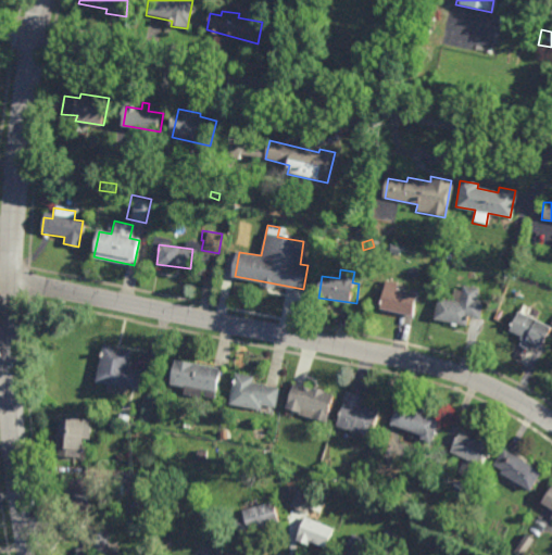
[(411,317),(416,293),(397,290),(398,281),(385,279),(379,311),(411,317)]
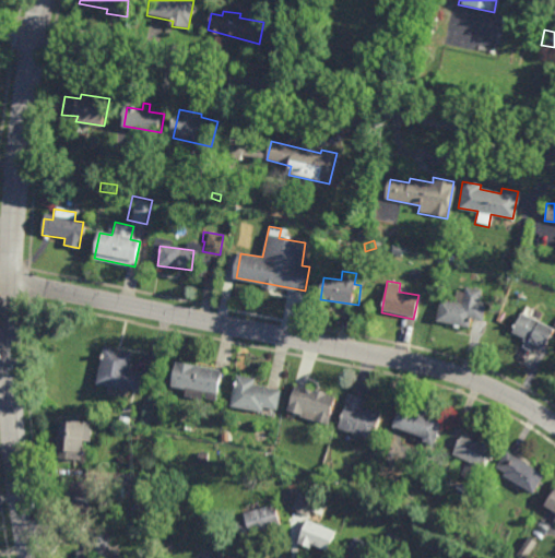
[(468,325),(469,318),(480,320),(483,304),(474,303),(476,289),(463,287),(461,304),(437,300),(434,320),(468,325)]
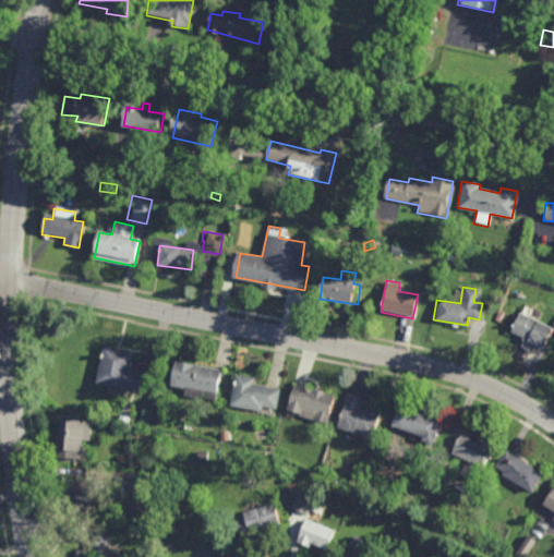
[(545,349),(553,329),(553,326),(520,312),(510,333),(545,349)]
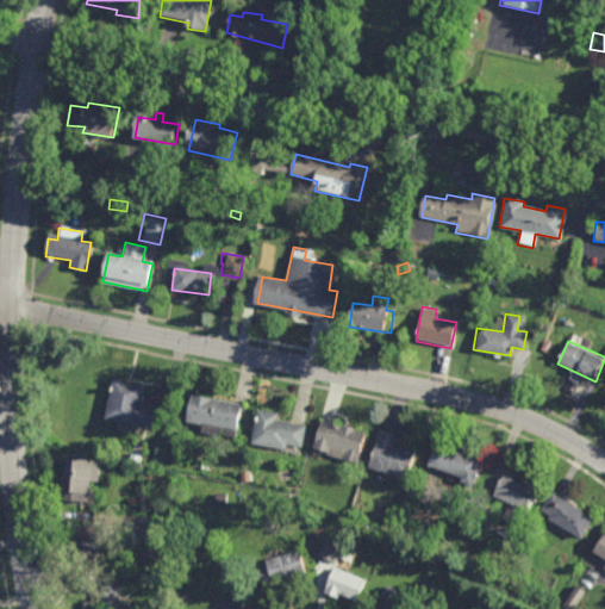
[(105,416),(148,424),(151,405),(138,403),(142,384),(112,378),(105,416)]
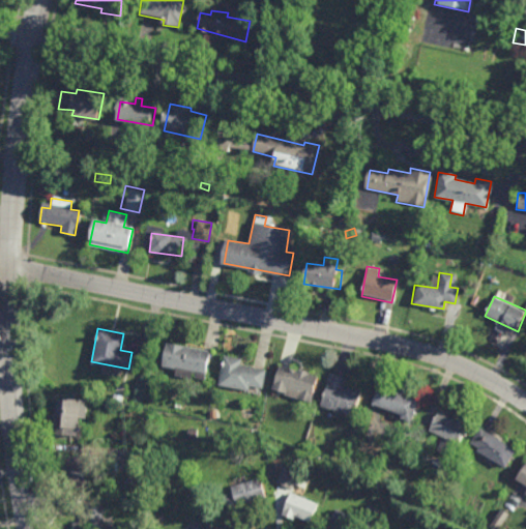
[(161,364),(203,373),(207,351),(164,343),(161,364)]
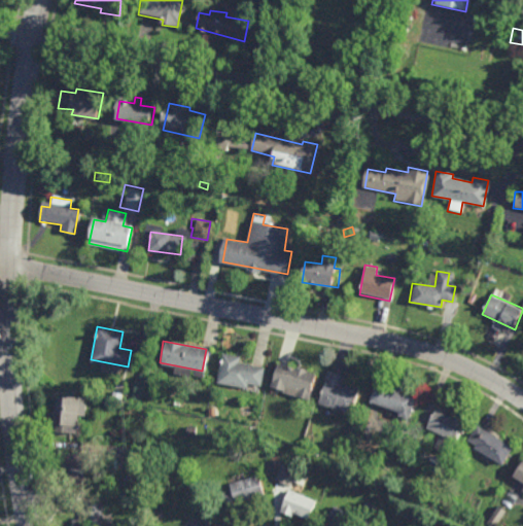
[(217,384),(249,388),(249,383),(259,384),(263,366),(238,362),(239,356),(221,354),(217,384)]
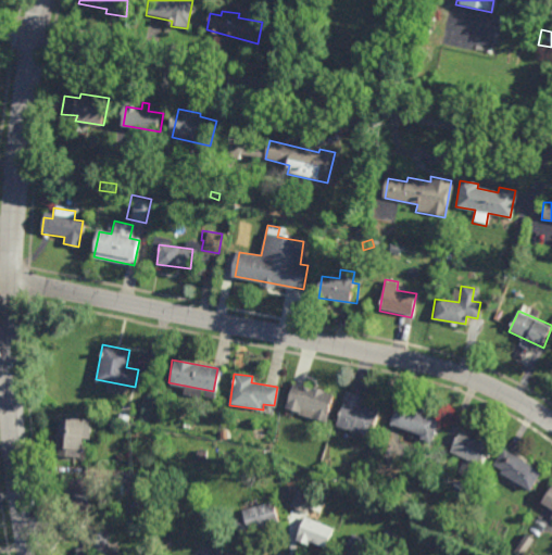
[(287,410),(326,420),(333,395),(293,385),(287,410)]
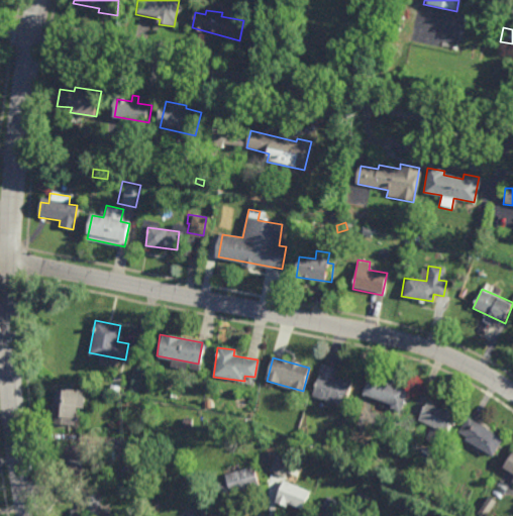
[(321,365),(336,368),(334,377),(350,381),(345,402),(313,394),(321,365)]
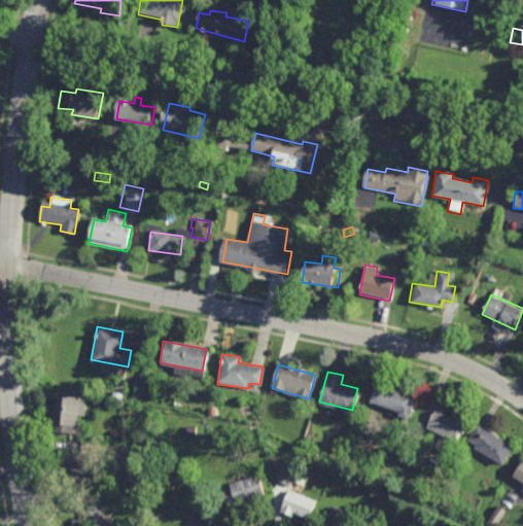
[(374,382),(414,397),(407,415),(367,400),(374,382)]
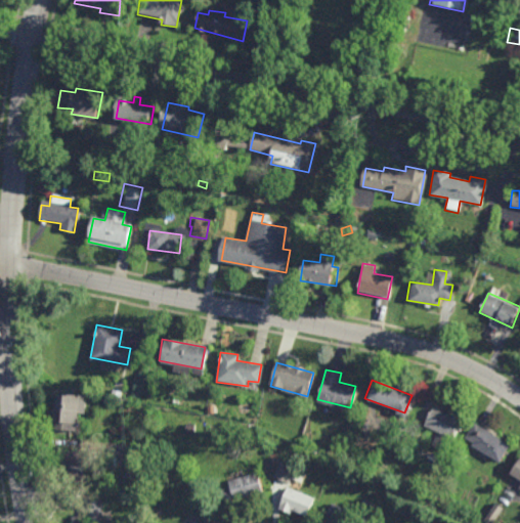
[(117,396),(107,392),(110,387),(119,390),(117,396)]
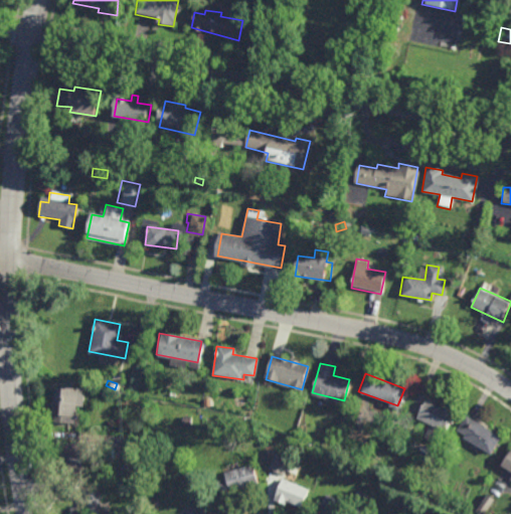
[(53,421),(73,423),(74,405),(81,405),(82,388),(55,386),(53,421)]
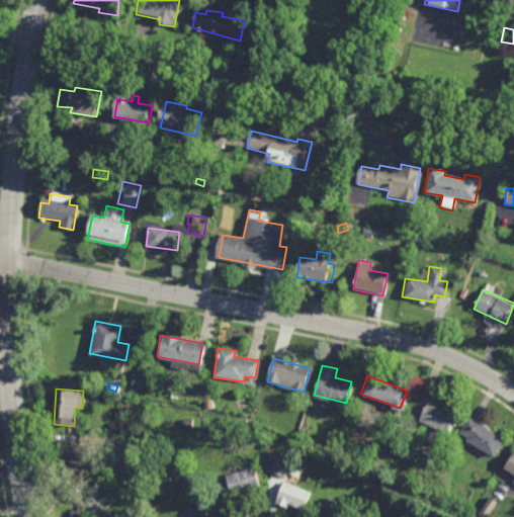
[(427,403),(445,411),(447,406),(458,411),(441,449),(425,441),(432,425),(420,420),(427,403)]
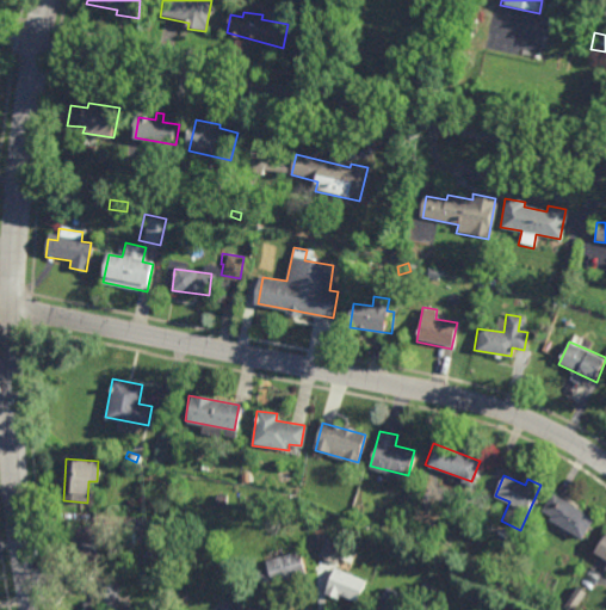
[(467,504),(461,503),(464,492),(470,493),(467,504)]
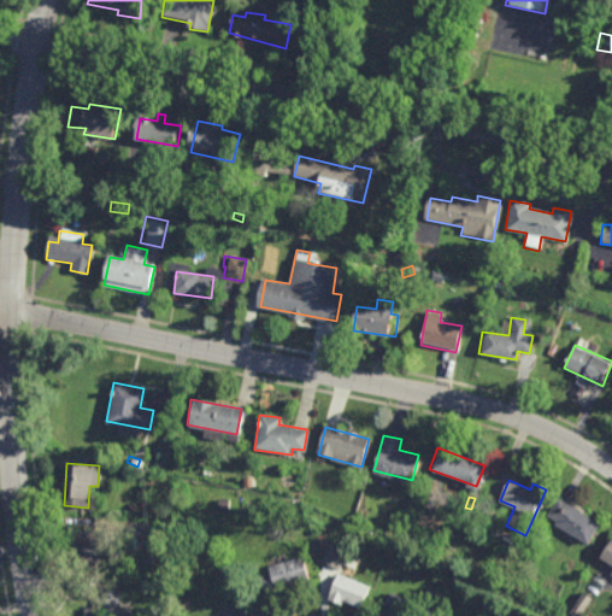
[(558,499),(600,523),(587,545),(546,522),(558,499)]
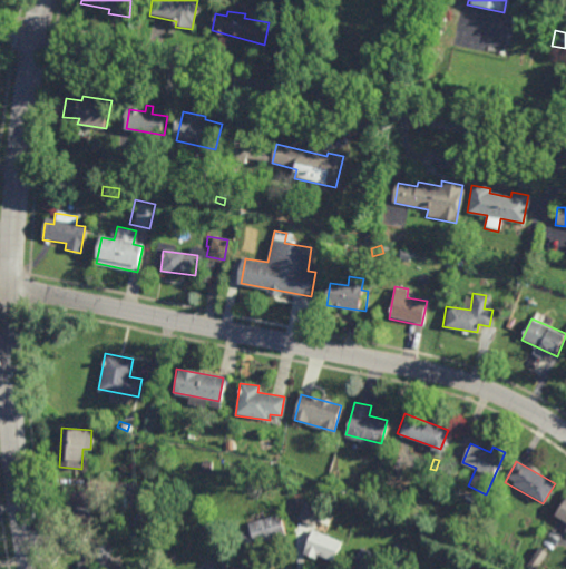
[(69,522),(93,520),(90,489),(66,491),(69,522)]
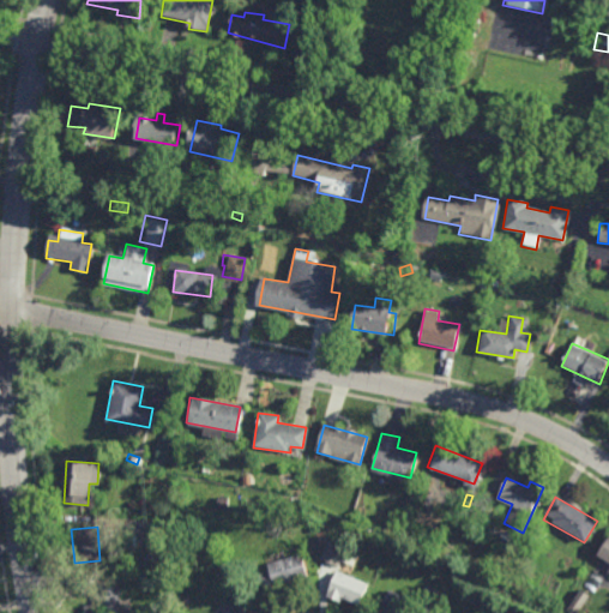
[(608,538),(608,562),(598,554),(608,538)]
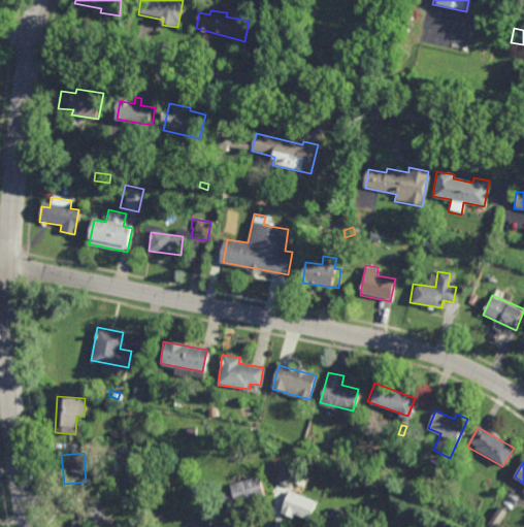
[(287,486),(271,479),(279,463),(294,470),(287,486)]
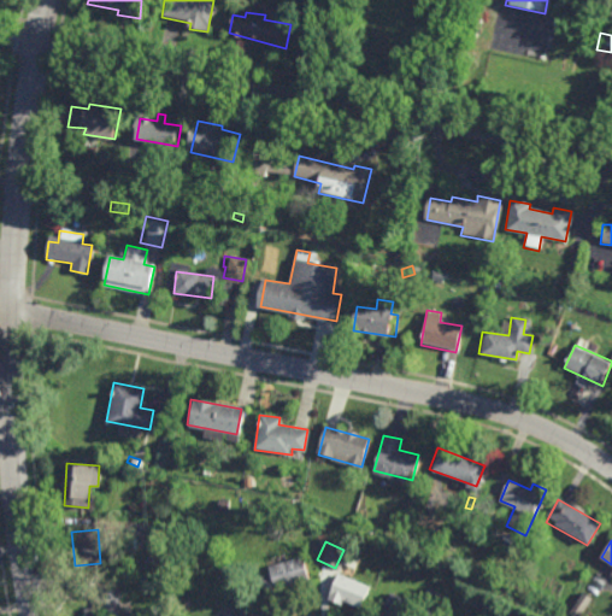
[(124,564),(124,555),(137,555),(137,563),(124,564)]
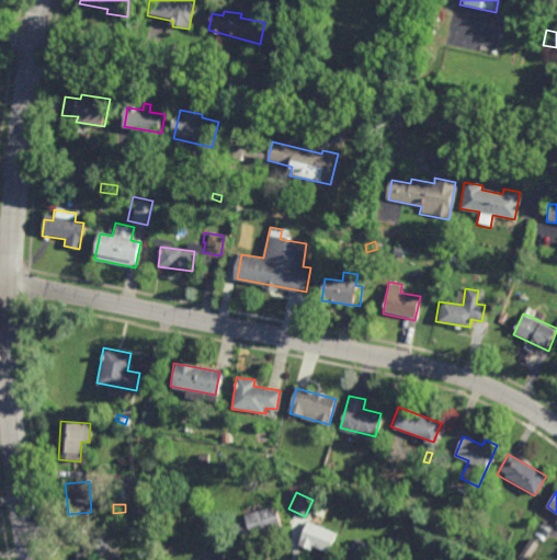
[(243,515),(273,507),(279,529),(251,536),(253,543),(240,546),(235,526),(246,524),(243,515)]
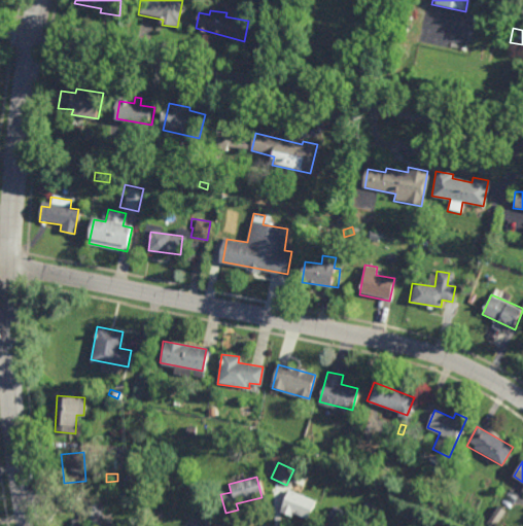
[(287,492),(313,502),(307,520),(290,514),(289,519),(278,515),(287,492)]
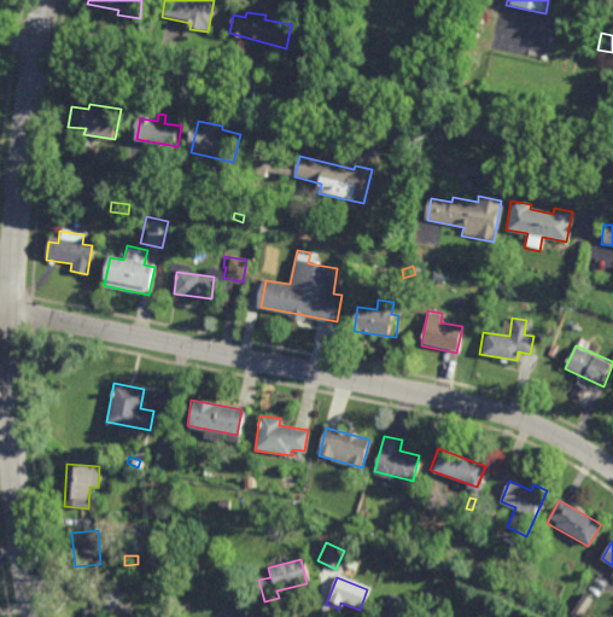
[(83,616),(120,616),(115,587),(94,591),(98,609),(83,612),(83,616)]
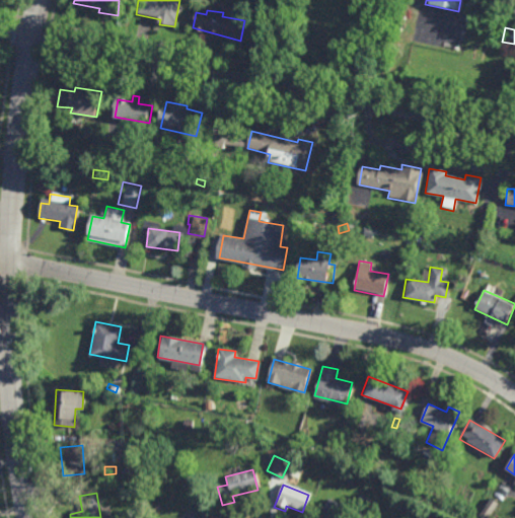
[(327,499),(349,509),(356,496),(365,500),(356,517),(325,517),(319,515),(327,499)]
